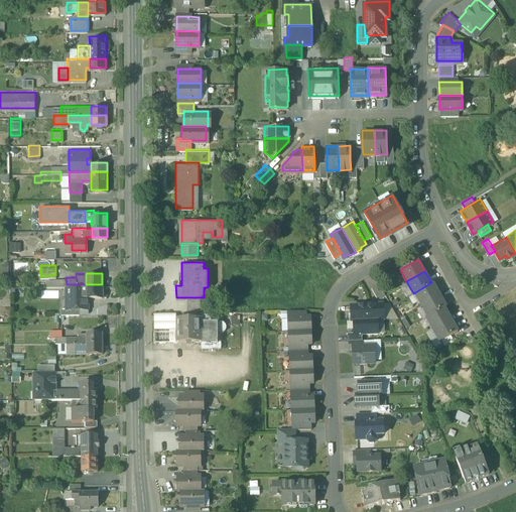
[(431,282),(415,292),(421,303),(439,293),(432,281),(431,282)]
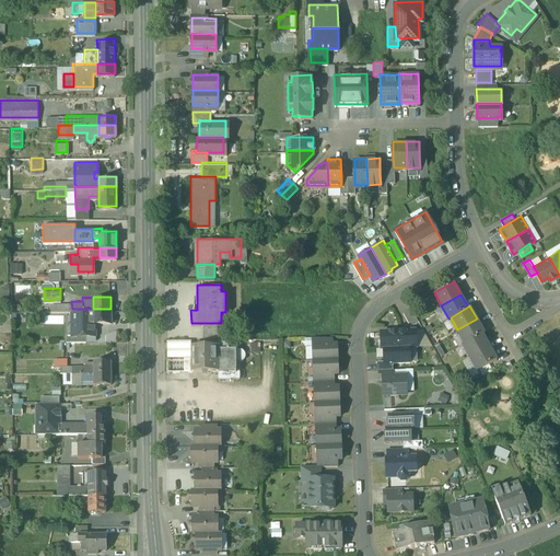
[(418,320),(411,307),(403,311),(410,324),(418,320)]
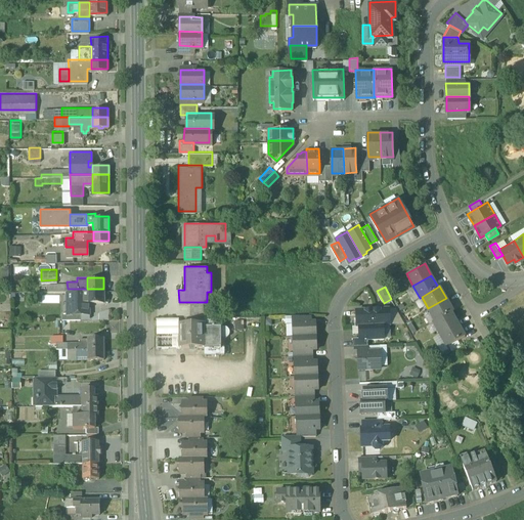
[(87,289),(68,289),(68,298),(71,301),(71,309),(71,310),(80,310),(88,310),(88,299),(87,299),(87,289)]
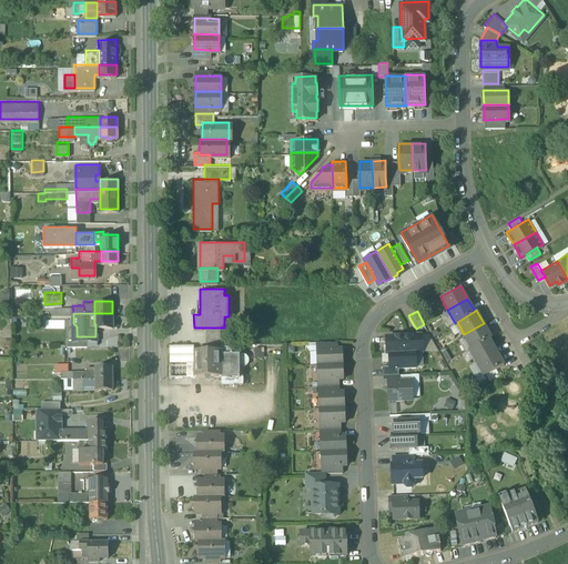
[(112,324),(112,313),(94,313),(94,324),(95,324),(112,324)]
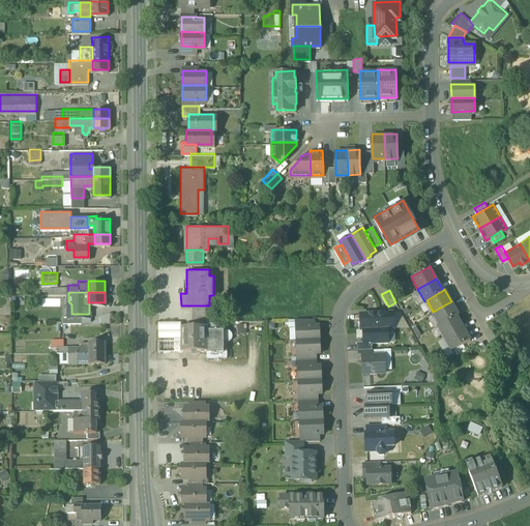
[(451,301),(433,312),(439,323),(457,314),(457,315),(459,314),(451,301)]
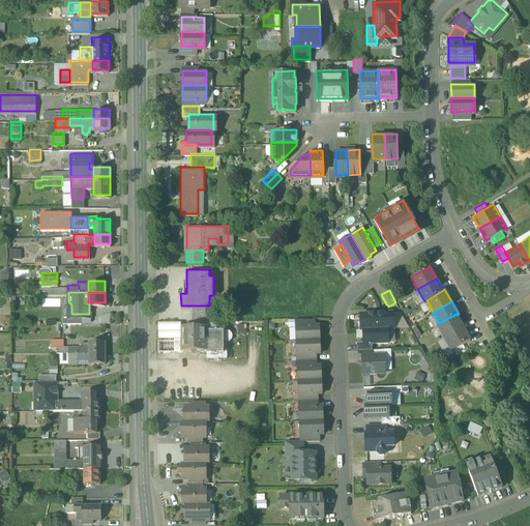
[(206,318),(205,305),(192,305),(193,318),(206,318)]
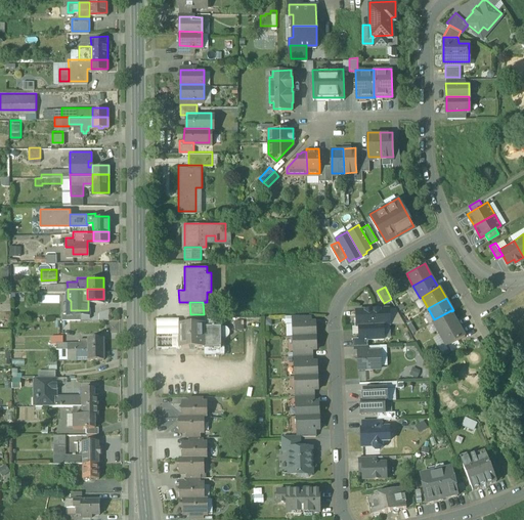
[(389,306),(373,307),(374,322),(383,322),(383,323),(389,323),(389,322),(390,322),(389,306)]
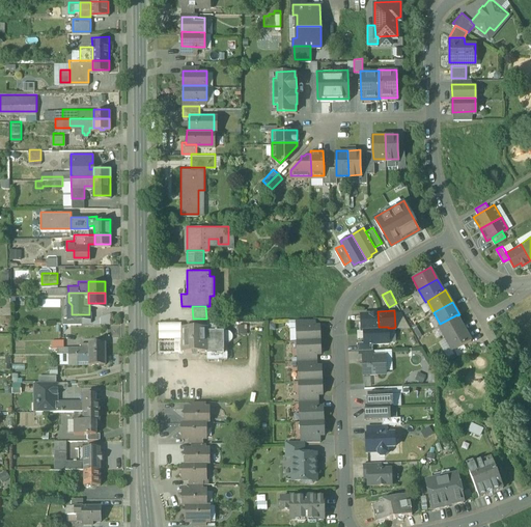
[(378,311),(361,312),(362,328),(364,328),(379,327),(378,311)]
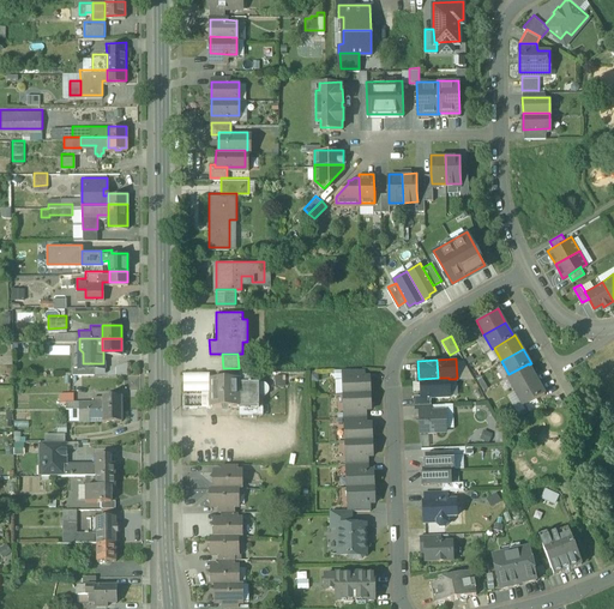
[(509,374),(507,375),(515,390),(536,378),(529,365),(529,363),(509,374)]
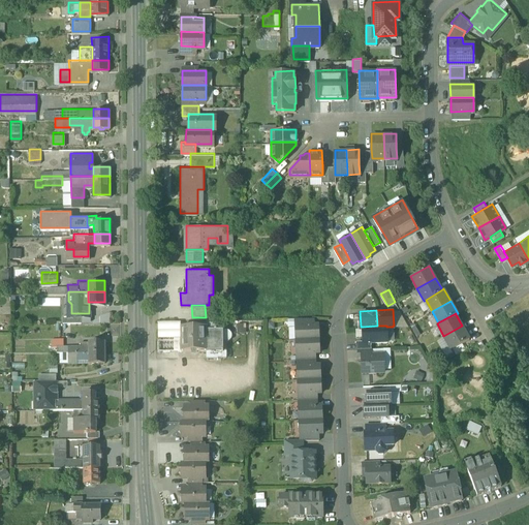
[(222,317),(206,317),(206,323),(181,323),(181,338),(179,338),(180,347),(181,347),(181,348),(206,348),(206,354),(226,354),(226,339),(228,338),(229,337),(230,335),(231,333),(230,331),(229,329),(228,328),(226,327),(223,327),(222,317)]
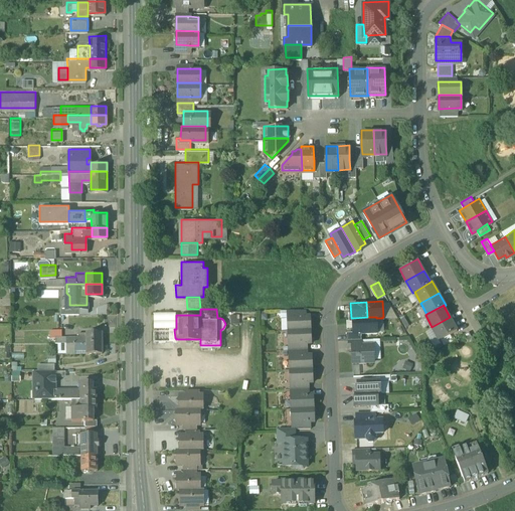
[(306,314),(288,315),(288,328),(310,328),(310,314),(306,314)]
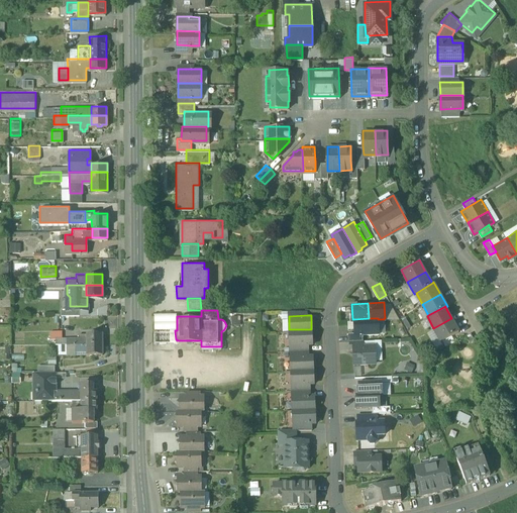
[(369,318),(354,319),(354,332),(354,333),(363,332),(379,332),(378,319),(378,318),(369,318)]
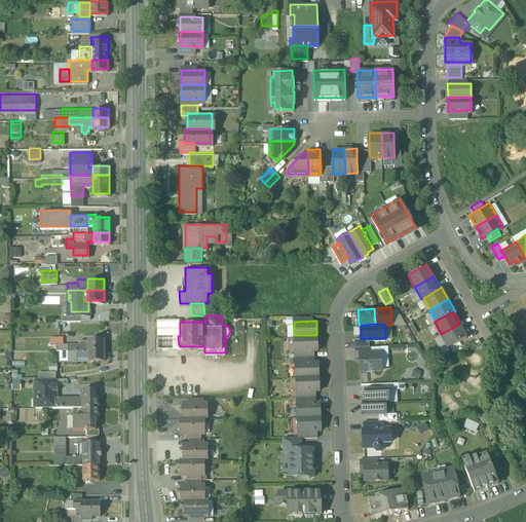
[(459,324),(441,334),(448,346),(466,336),(459,324)]
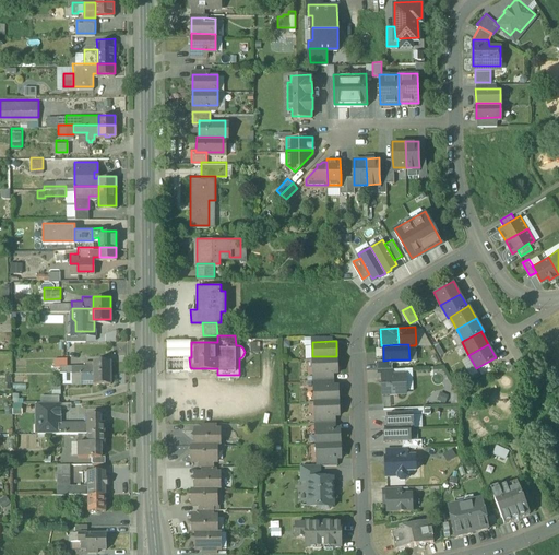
[(336,356),(312,356),(313,372),(333,370),(337,370),(336,356)]
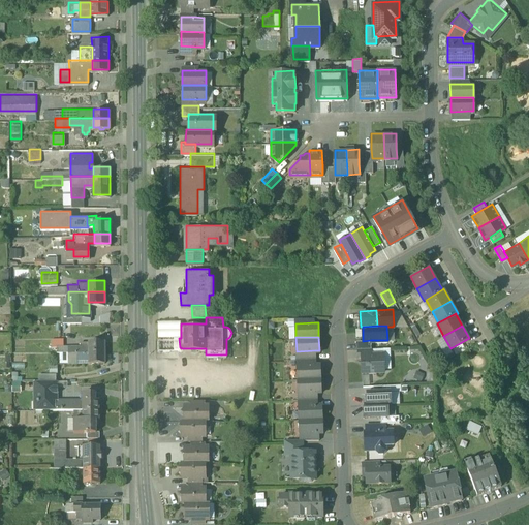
[(89,349),(89,339),(81,339),(81,343),(67,343),(67,350),(76,349),(89,349)]
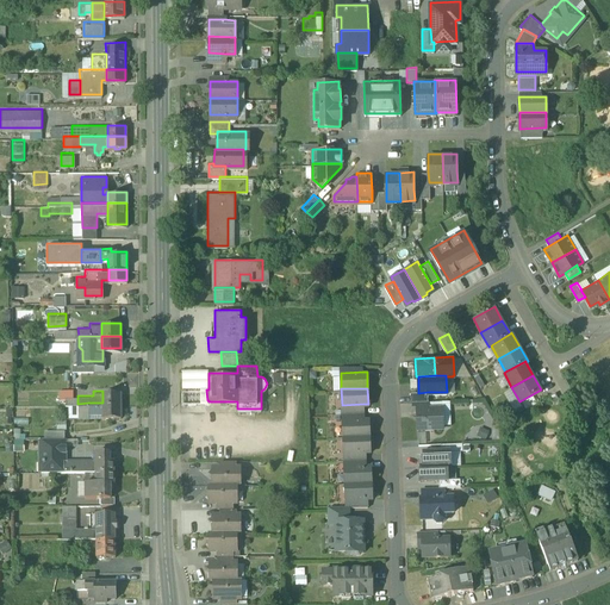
[(120,403),(120,391),(103,391),(103,403),(120,403)]
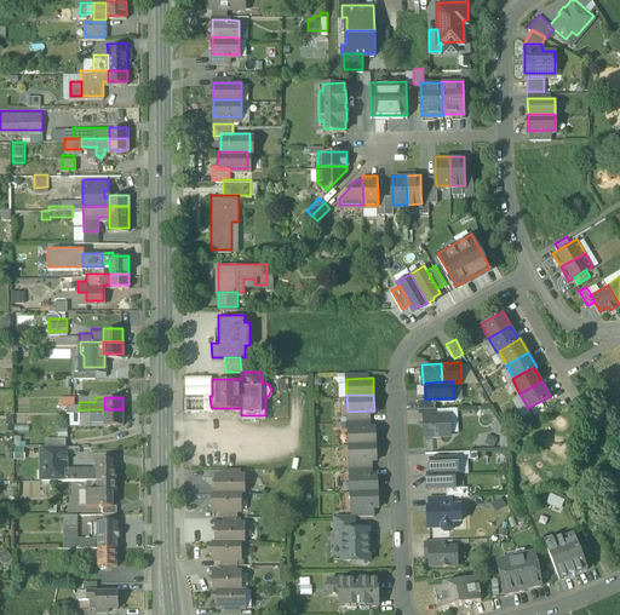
[(435,406),(419,407),(419,417),(424,417),(424,414),(436,414),(435,406)]
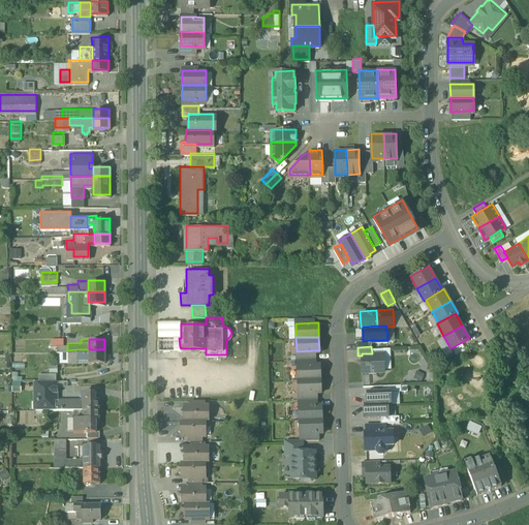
[(76,349),(67,350),(68,361),(76,361),(76,357),(76,349)]
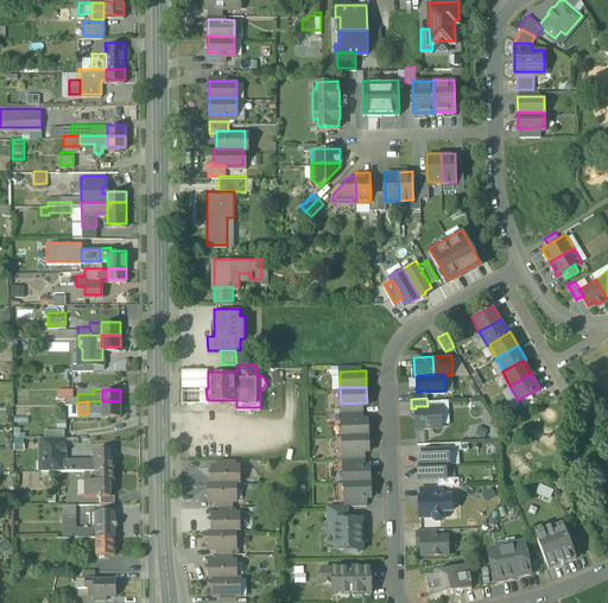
[(120,401),(102,401),(102,410),(102,411),(102,414),(120,413),(120,401)]
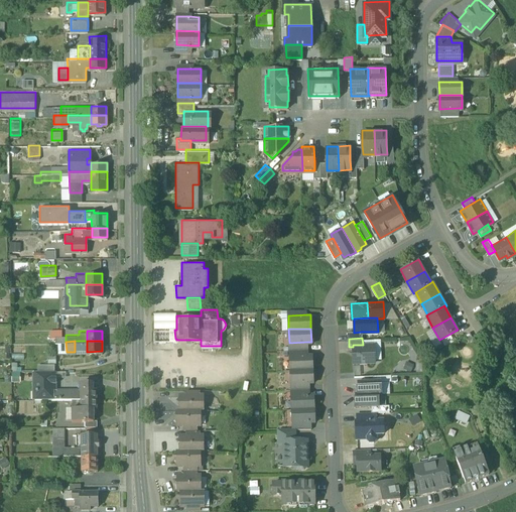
[(363,345),(353,345),(353,347),(354,361),(375,360),(374,344),(363,345)]
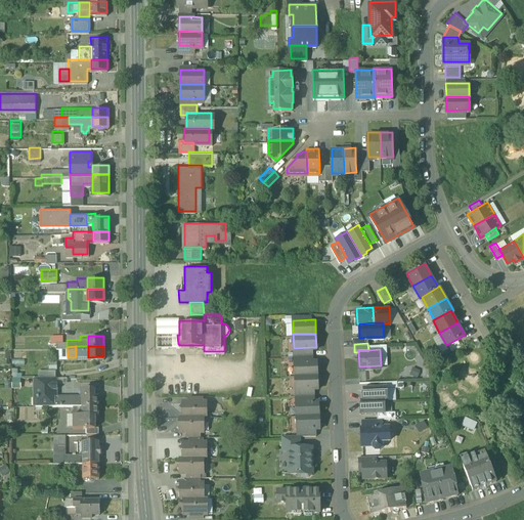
[(312,359),(294,360),(295,375),(317,374),(316,359),(312,359)]
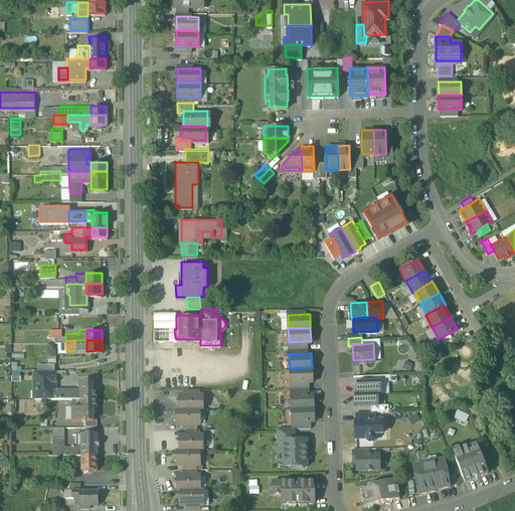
[(312,367),(290,368),(291,381),(309,380),(312,380),(312,367)]
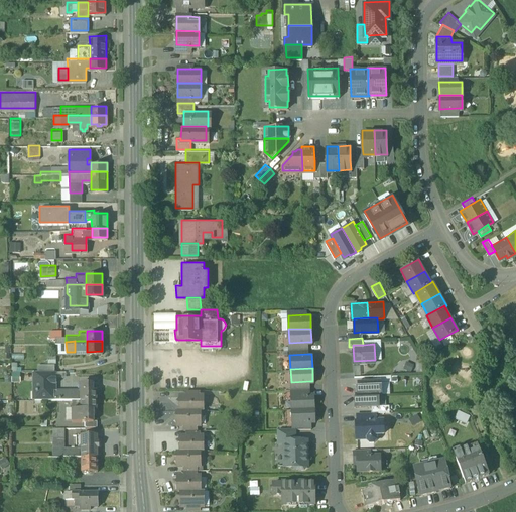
[(54,369),(37,369),(37,381),(54,381),(54,369)]
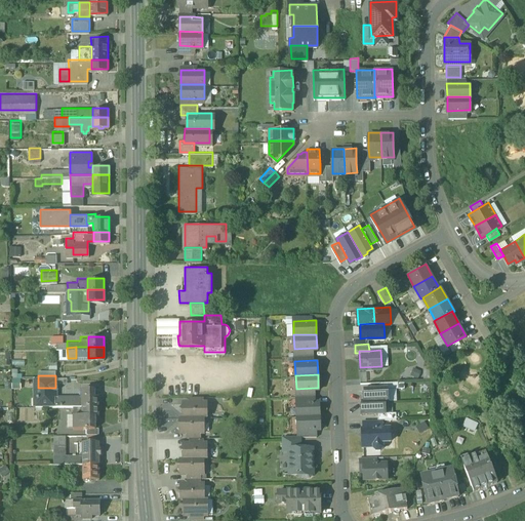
[(95,388),(95,387),(82,387),(82,394),(82,404),(98,404),(98,395),(93,395),(93,388),(95,388)]
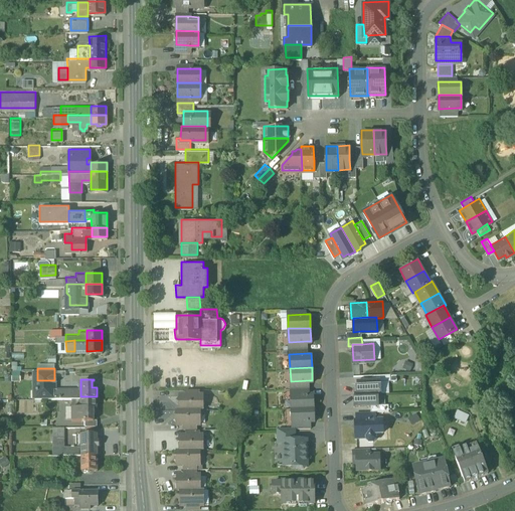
[(357,392),(378,392),(381,391),(381,379),(380,379),(372,379),(356,380),(357,392)]
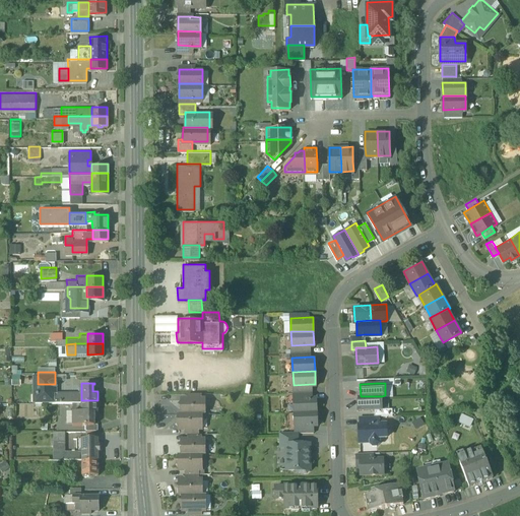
[(55,391),(55,384),(38,384),(38,390),(37,390),(38,392),(39,392),(39,400),(72,400),(81,400),(81,390),(55,391)]
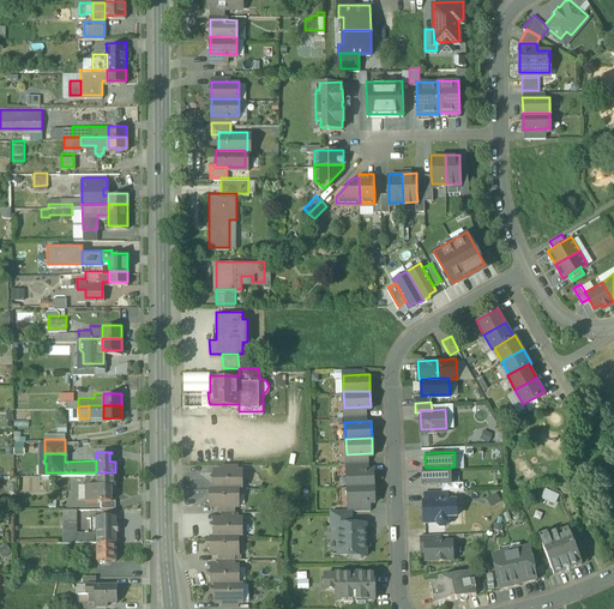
[(368,468),(347,469),(348,501),(369,500),(374,500),(373,468),(368,468)]
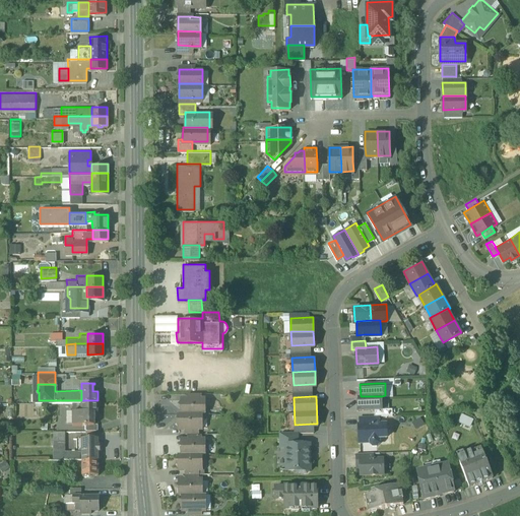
[(382,396),(361,396),(358,396),(358,408),(374,408),(382,407),(382,396)]
